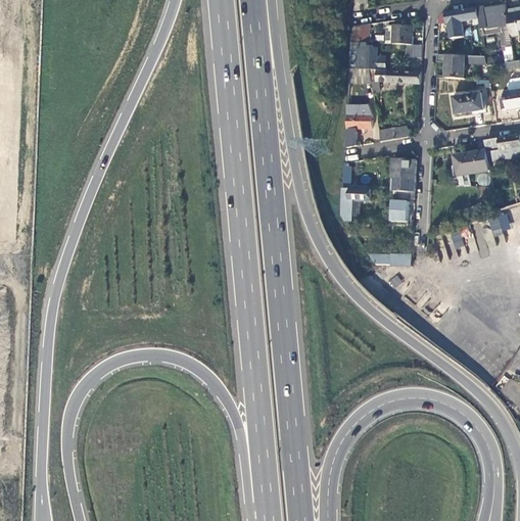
[(352,0),(352,4),(351,11),(357,10),(358,5),(365,6),(365,0),(352,0)]
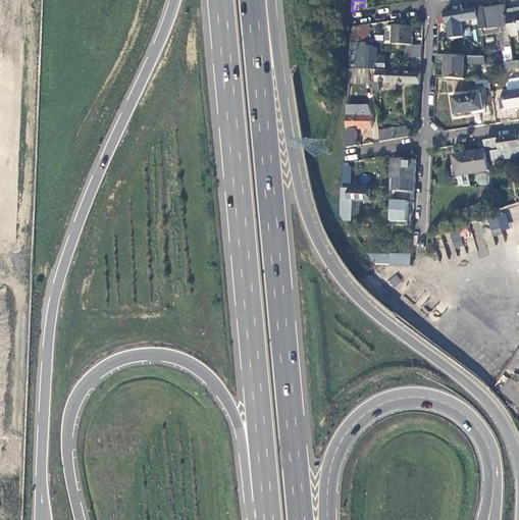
[(474,6),(476,17),(478,29),(498,24),(503,52),(488,55),(487,49),(481,50),(482,55),(484,63),(484,64),(504,61),(511,60),(508,36),(504,12),(503,8),(503,5),(481,8),(481,5),(474,6)]
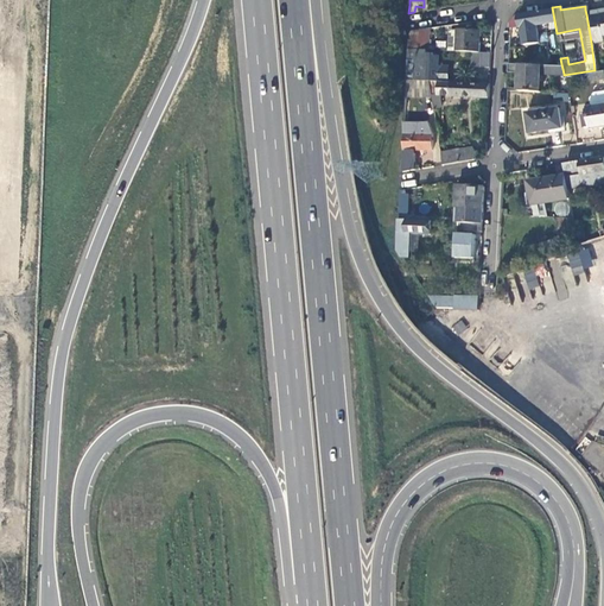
[(507,20),(507,26),(516,25),(519,26),(521,44),(536,42),(534,24),(554,20),(552,7),(513,13),(507,20)]
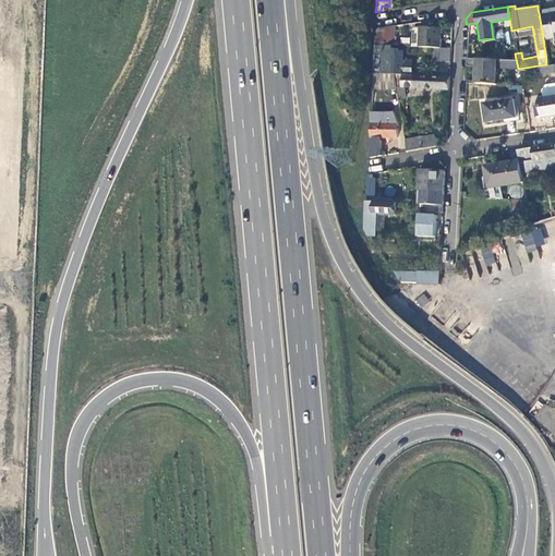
[(553,37),(553,33),(554,33),(554,10),(539,13),(543,38),(553,37)]
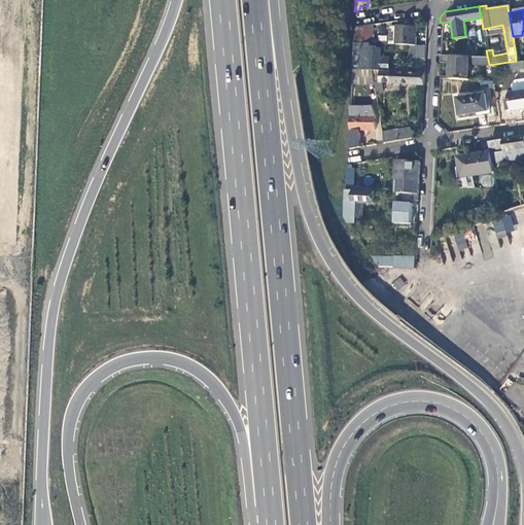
[(370,41),(371,24),(352,26),(351,40),(370,41)]
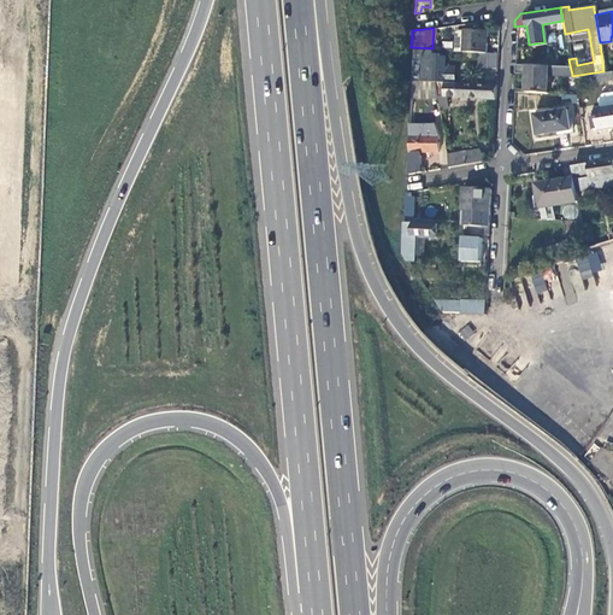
[(478,51),(484,52),(484,29),(461,28),(461,29),(457,29),(455,51),(478,51)]
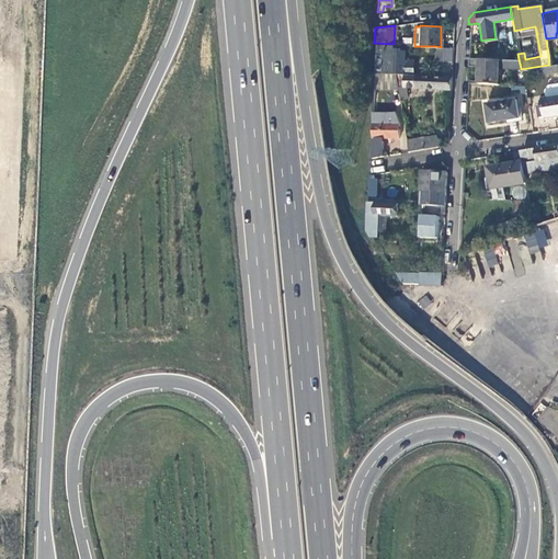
[(403,75),(412,75),(412,60),(402,60),(402,52),(399,52),(399,48),(394,47),(394,44),(374,43),(374,72),(395,73),(403,75)]
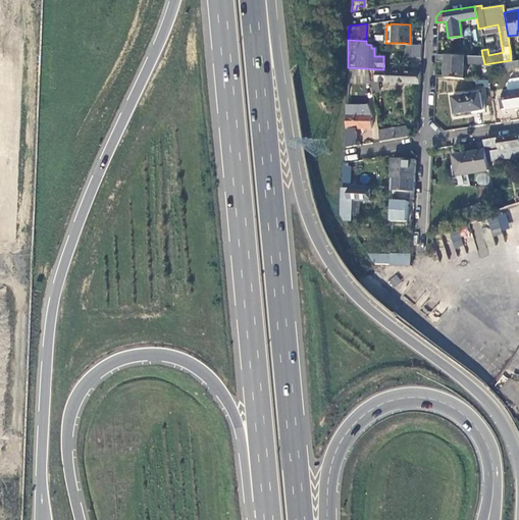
[(419,57),(419,44),(410,44),(405,43),(404,56),(419,57)]
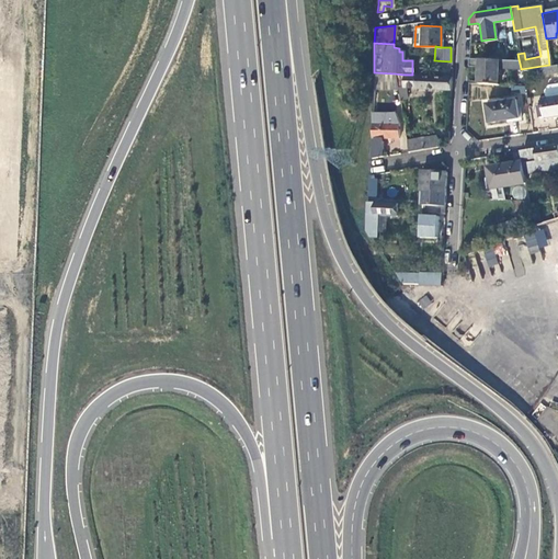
[(478,66),(477,82),(498,83),(498,67),(521,68),(519,59),(469,57),(468,66),(478,66)]
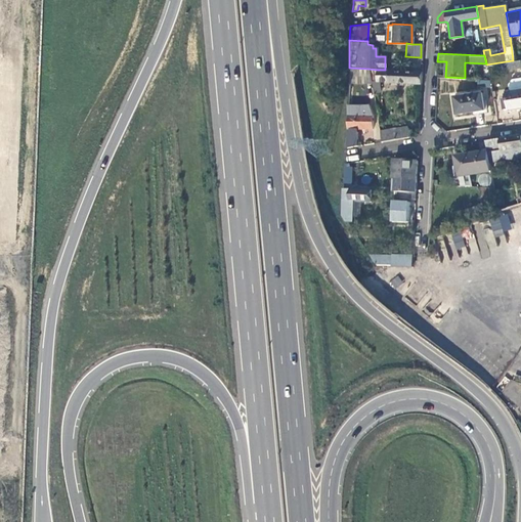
[(520,66),(519,59),(513,60),(506,61),(507,68),(520,66)]
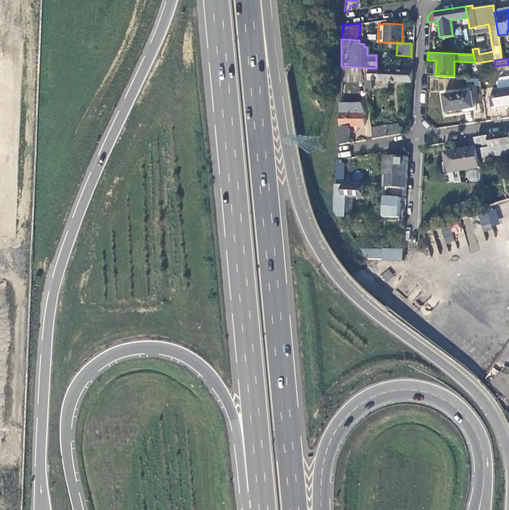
[(340,79),(362,80),(360,67),(341,66),(340,79)]
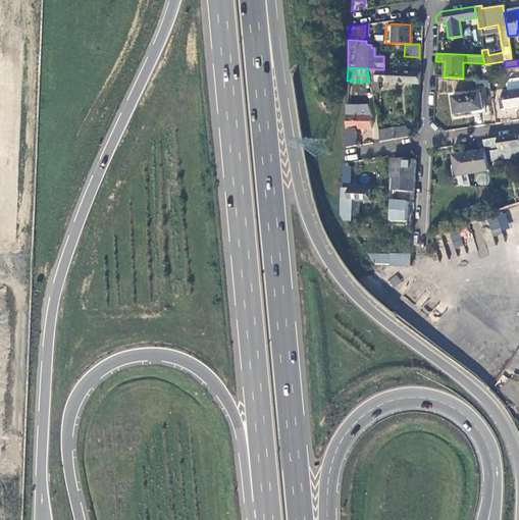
[(417,83),(418,71),(383,69),(375,69),(375,80),(417,83)]
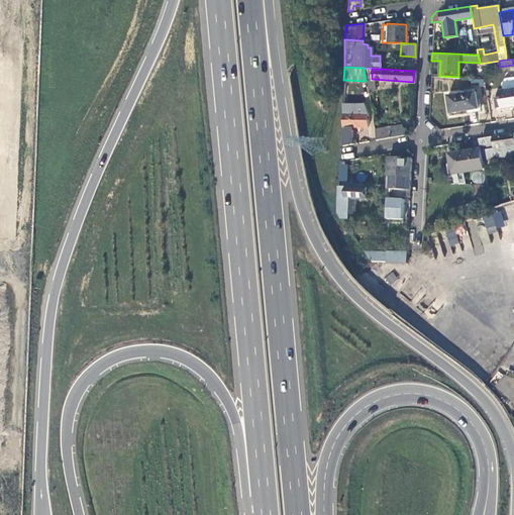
[(513,76),(504,78),(501,82),(502,90),(513,87),(513,76)]
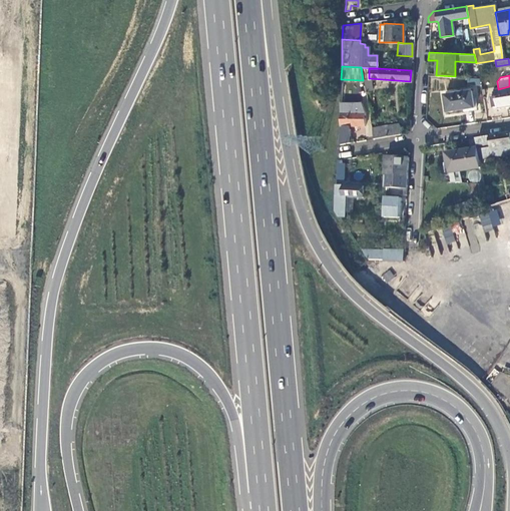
[(497,108),(509,105),(509,86),(498,89),(494,89),(497,108)]
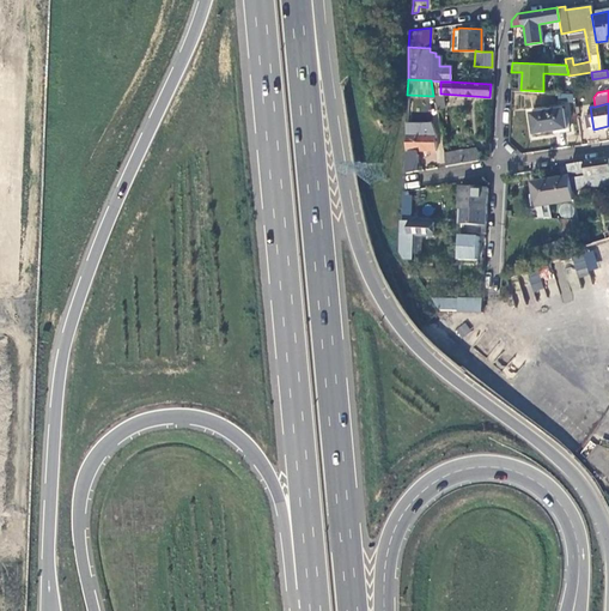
[(529,112),(531,132),(565,127),(561,107),(529,112)]
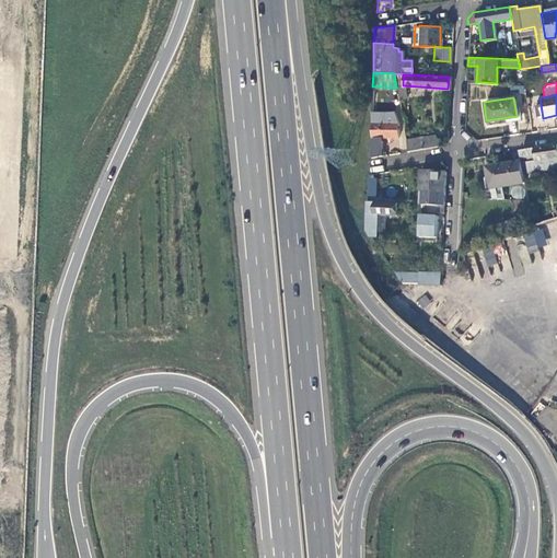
[(383,111),(370,111),(367,139),(369,139),(369,155),(379,154),(380,136),(395,136),(395,121),(383,120),(383,111)]
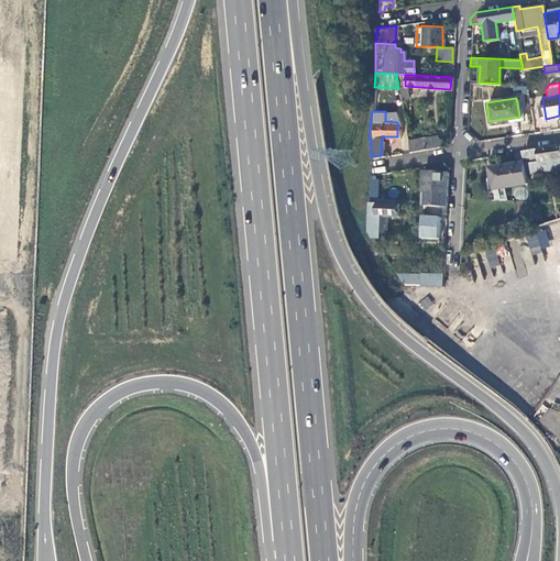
[(395,112),(385,111),(385,121),(397,122),(395,112)]
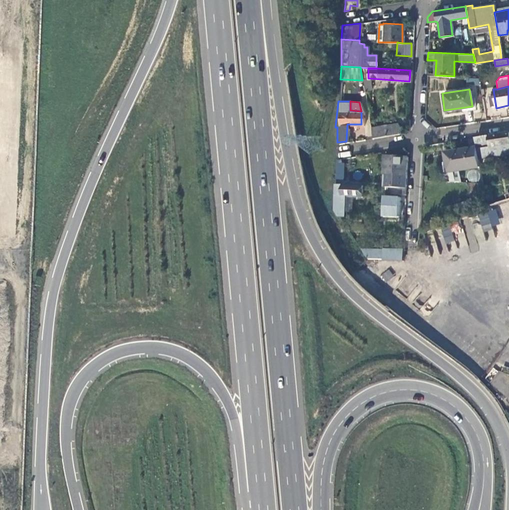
[(387,134),(400,132),(396,122),(384,124),(384,125),(369,128),(371,137),(387,134)]
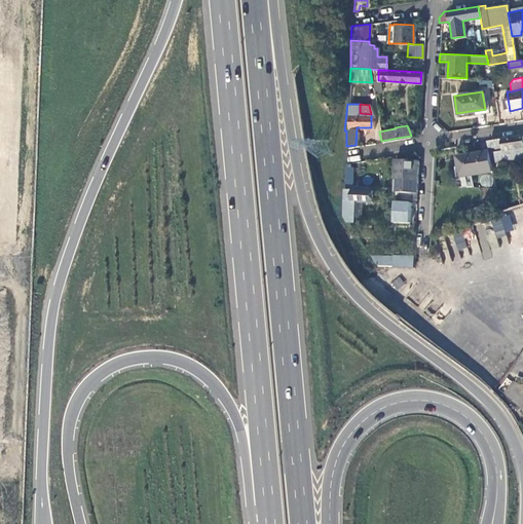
[(522,155),(522,144),(521,135),(516,136),(486,140),(488,150),(490,161),(522,155)]
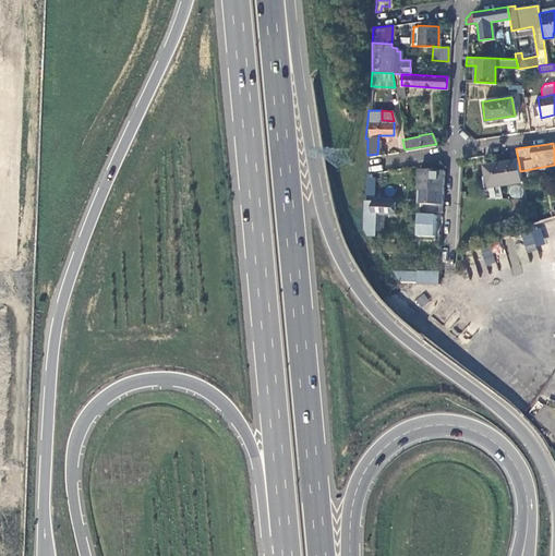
[(520,171),(518,159),(483,165),(486,186),(489,186),(501,184),(521,181),(520,171)]
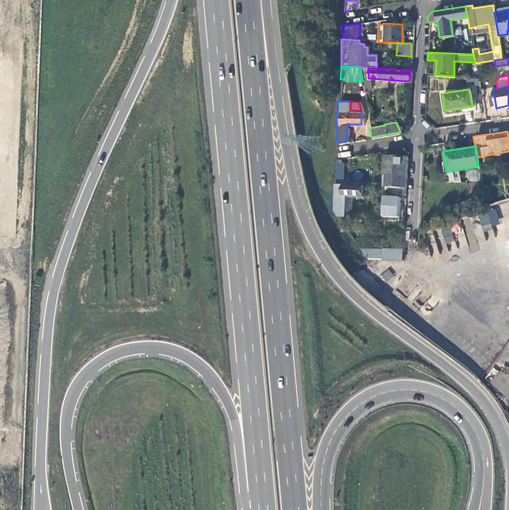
[(393,186),(404,187),(406,156),(382,154),(382,172),(390,173),(389,178),(393,178),(392,186),(393,186)]
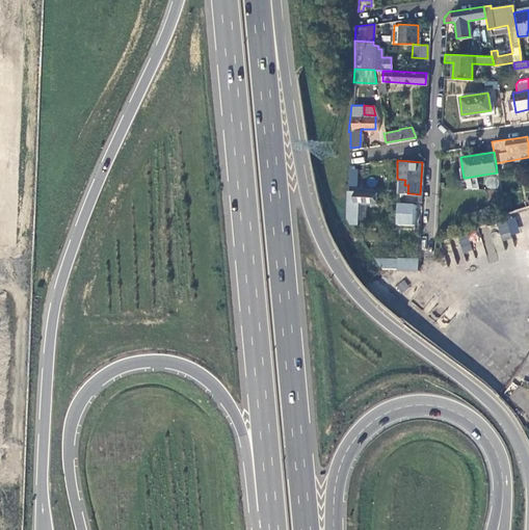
[(345,185),(353,185),(354,165),(346,165),(345,185)]
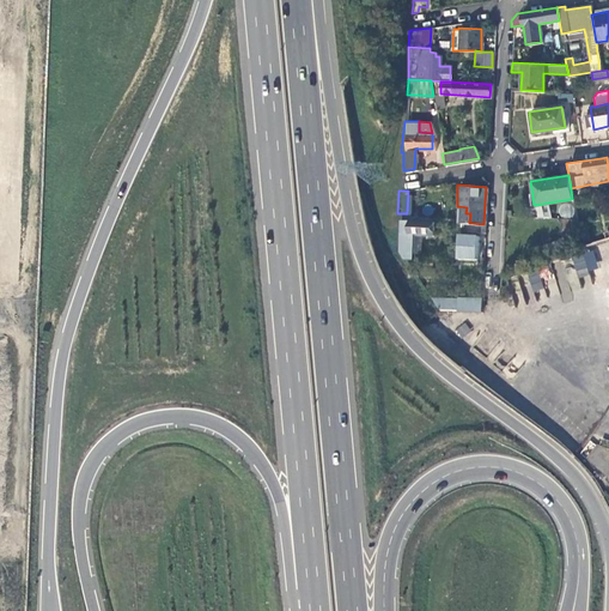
[(549,203),(536,205),(537,215),(537,216),(550,217),(550,215),(549,203)]
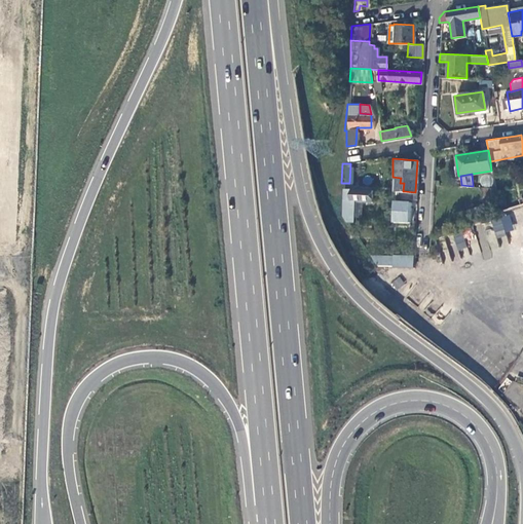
[(370,189),(342,188),(342,202),(353,203),(353,199),(359,199),(370,200),(370,189)]
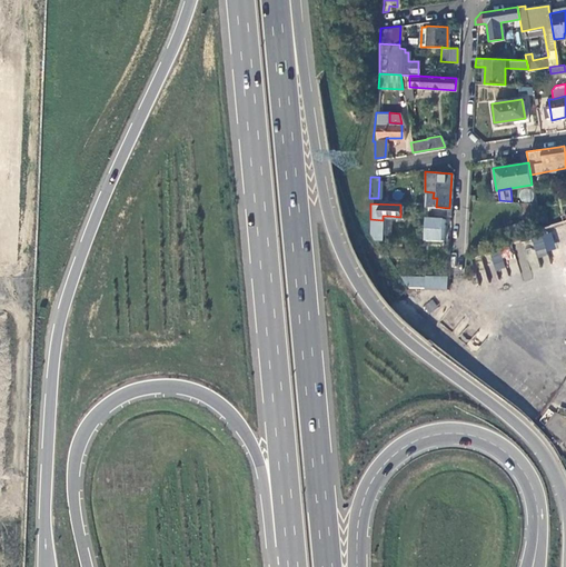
[(424,237),(442,238),(443,218),(425,217),(424,237)]
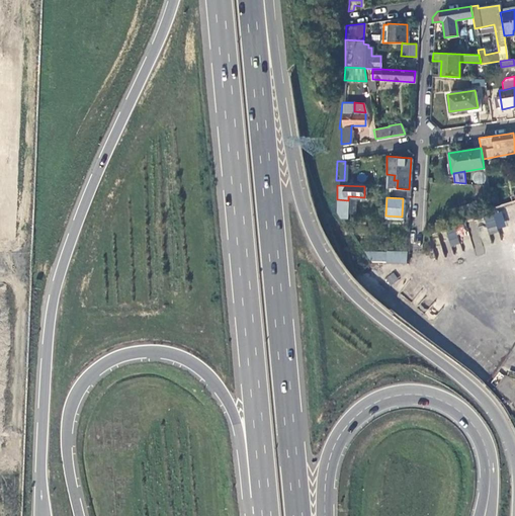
[(337,199),(336,206),(342,216),(347,217),(347,211),(348,200),(337,199)]
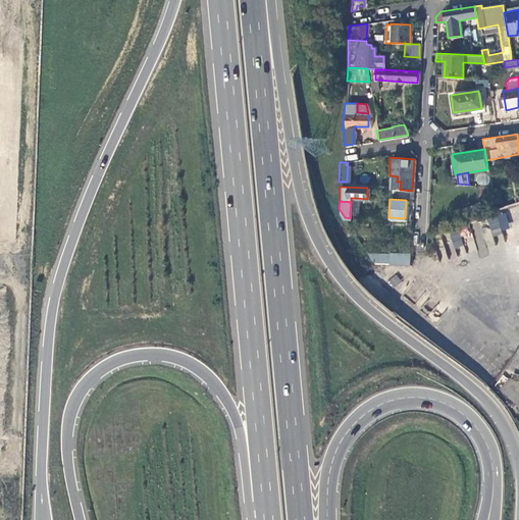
[(489,232),(507,226),(501,210),(483,216),(489,232)]
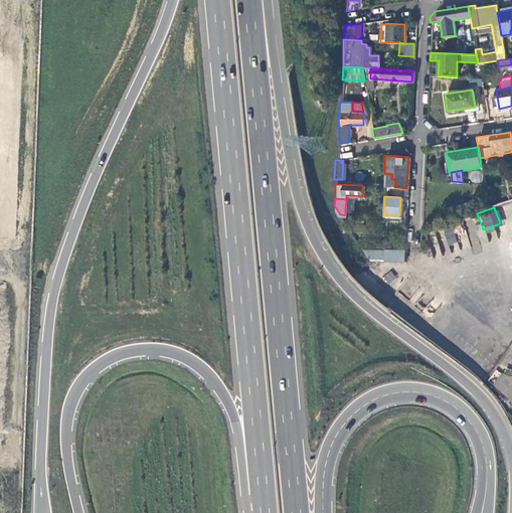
[(404,260),(404,246),(360,245),(368,257),(368,259),(404,260)]
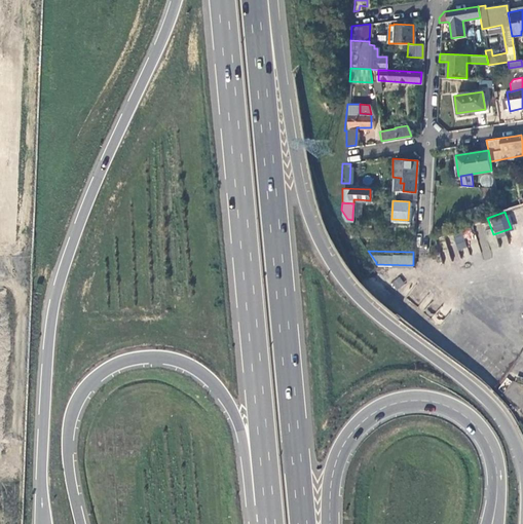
[(393,288),(402,283),(398,275),(388,279),(393,288)]
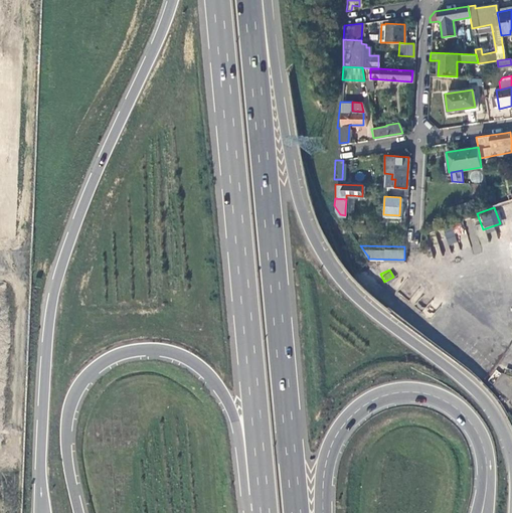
All buildings are outlined.
